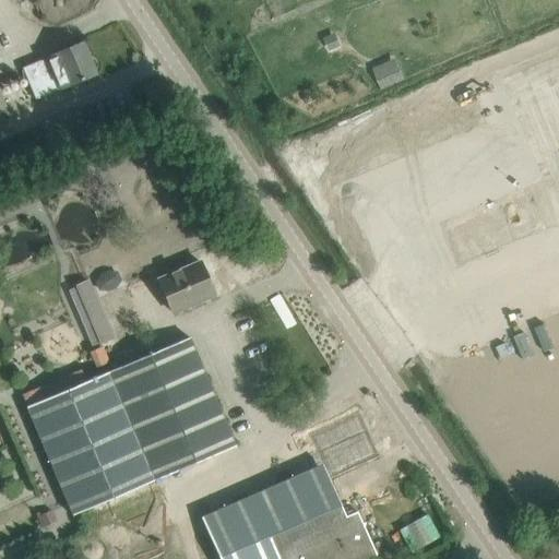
[(95,74),(82,43),(22,68),(35,98),(68,85),(69,85),(95,74)]
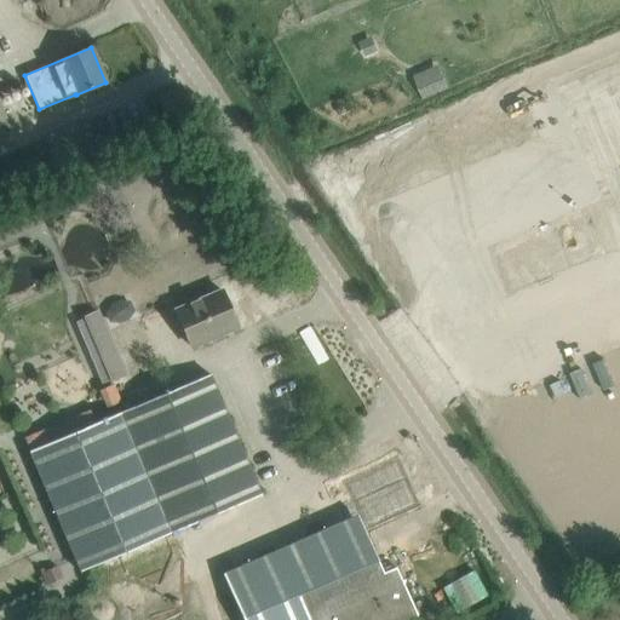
[(436,65),(412,75),(423,101),(447,90),(436,65)]
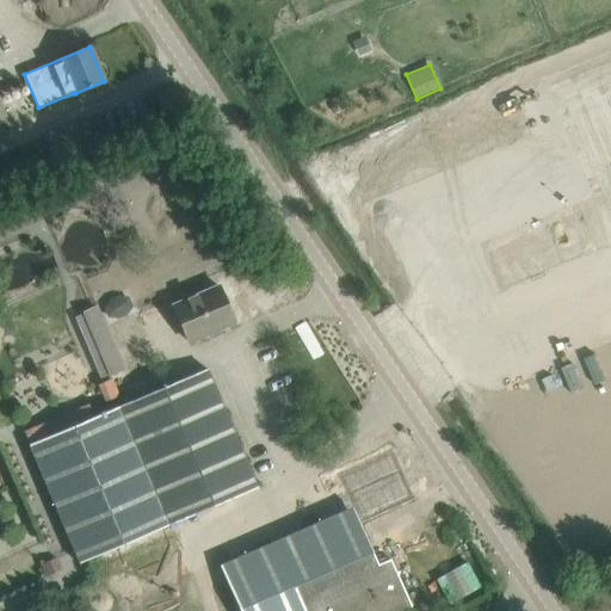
[(0,134),(12,129),(0,99),(0,134)]
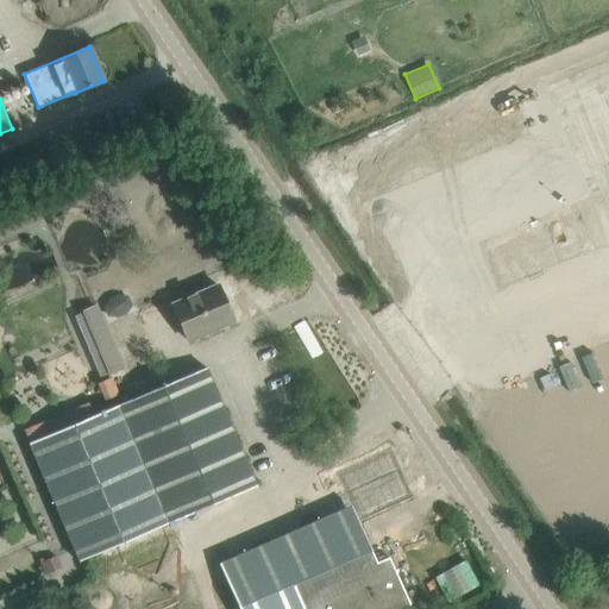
[(233,320),(219,286),(173,305),(187,340),(233,320)]
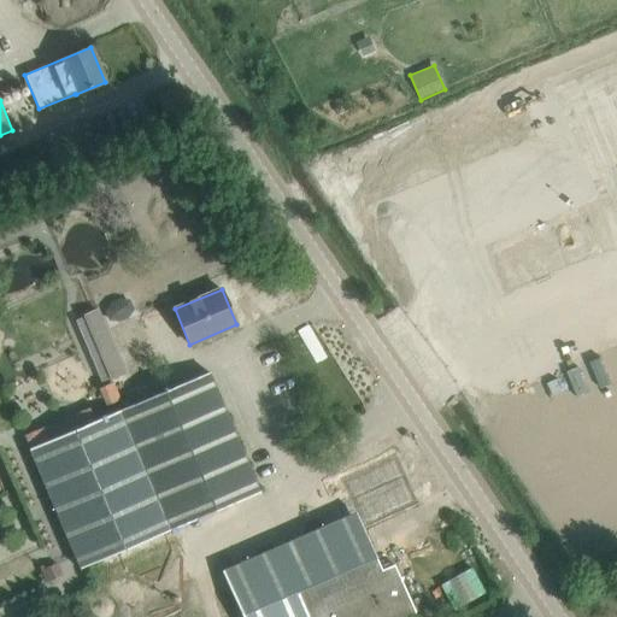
[(95,307),(83,313),(100,352),(112,347),(95,307)]
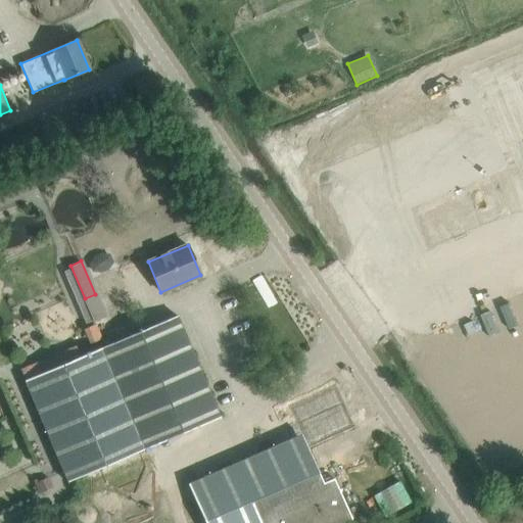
[(65,477),(68,483),(220,418),(178,316),(25,379),(65,477)]
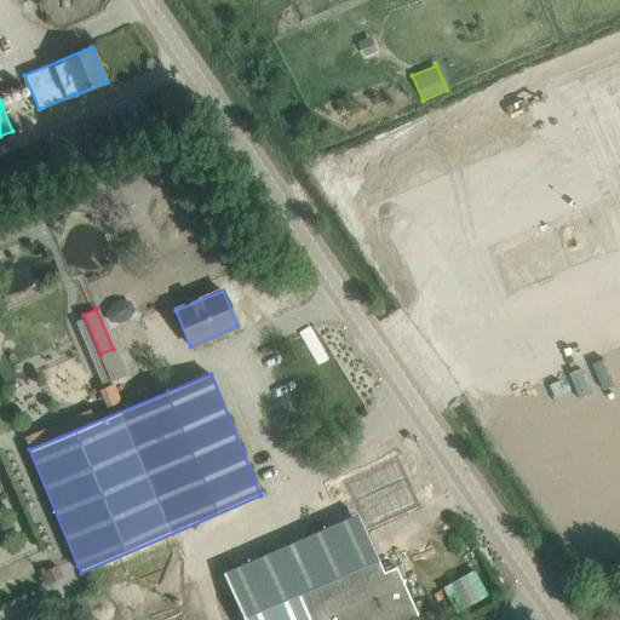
[(108,386),(102,390),(109,406),(115,403),(108,386)]
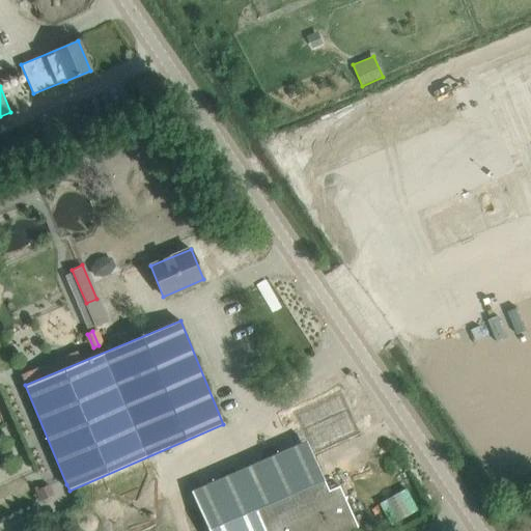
[(38,375),(84,358),(80,346),(34,365),(38,375)]
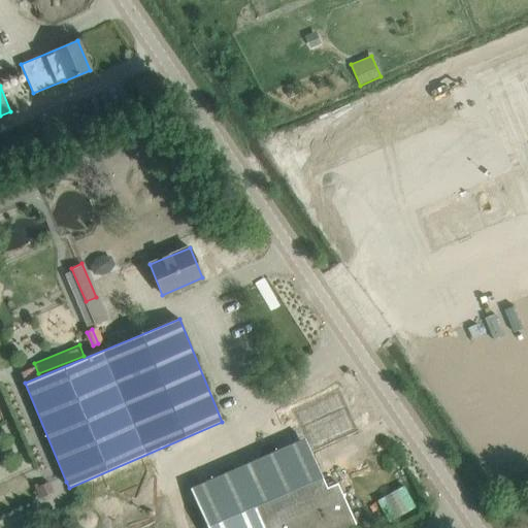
[(345,527),(356,523),(337,483),(327,488),(309,451),(307,451),(305,446),(345,426),(330,393),(297,408),(302,421),(287,428),(294,443),(191,490),(207,527),(345,527)]
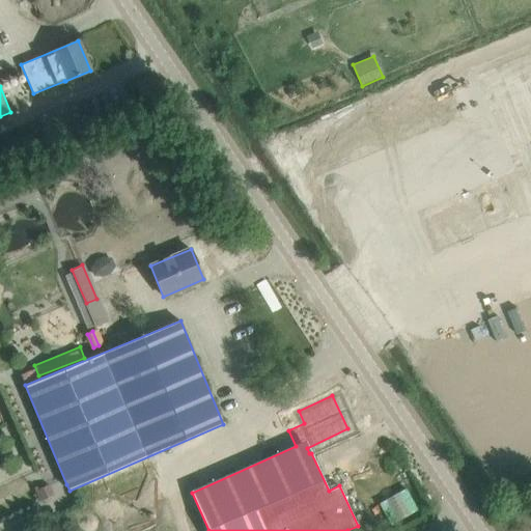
[(49,486),(34,493),(38,504),(54,498),(49,486)]
